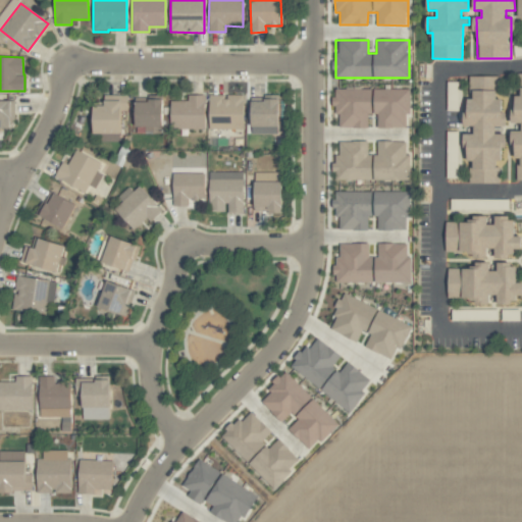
[(518,183),(521,181),(521,74),(517,75),(520,96),(515,97),(516,109),(510,110),(512,124),(521,123),(521,131),(512,132),(517,161),(515,162),(518,183)]
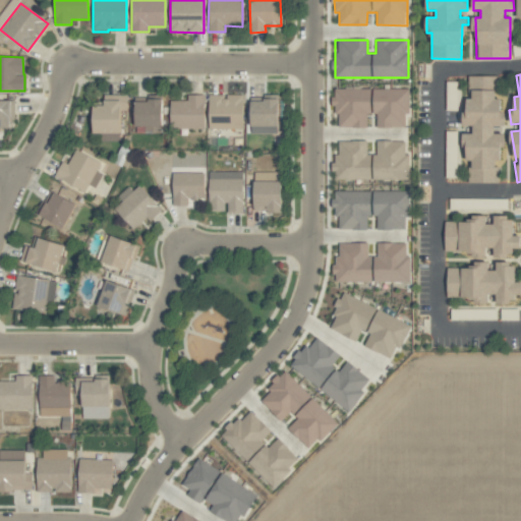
[(470,183),(499,182),(498,161),(504,161),(503,133),(495,133),(495,126),(504,126),(503,99),(498,99),(498,75),(469,76),(470,99),(467,100),(467,112),(462,112),(463,126),(473,125),(473,133),(465,133),(466,161),(469,161),(470,183)]
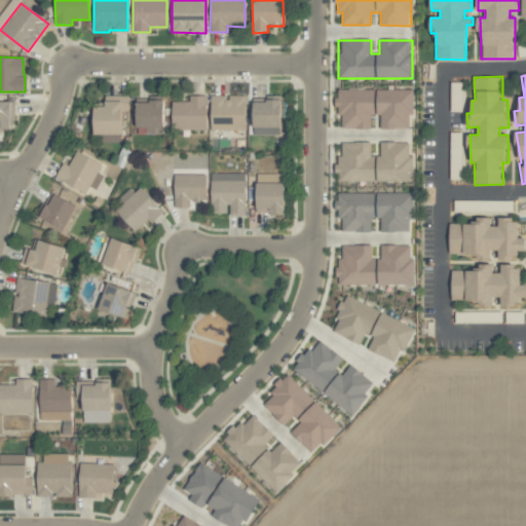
[(371,128),(371,115),(381,115),(381,128),(412,128),(412,90),(339,90),(339,128),(371,128)]
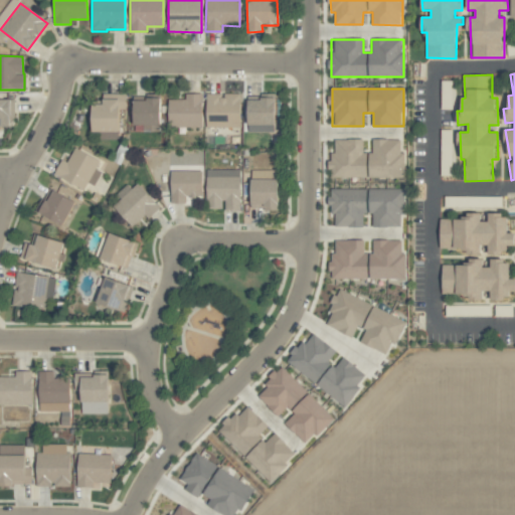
[(201,94),(185,94),(185,100),(168,100),(168,128),(202,127),(201,94)]
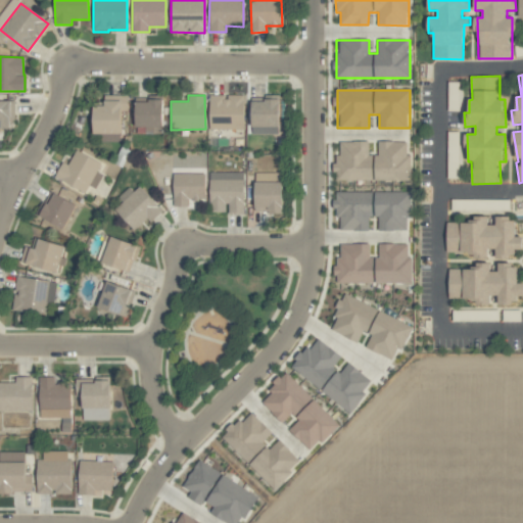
[(244,95),(229,95),(229,96),(210,95),(209,130),(243,130),(244,95)]
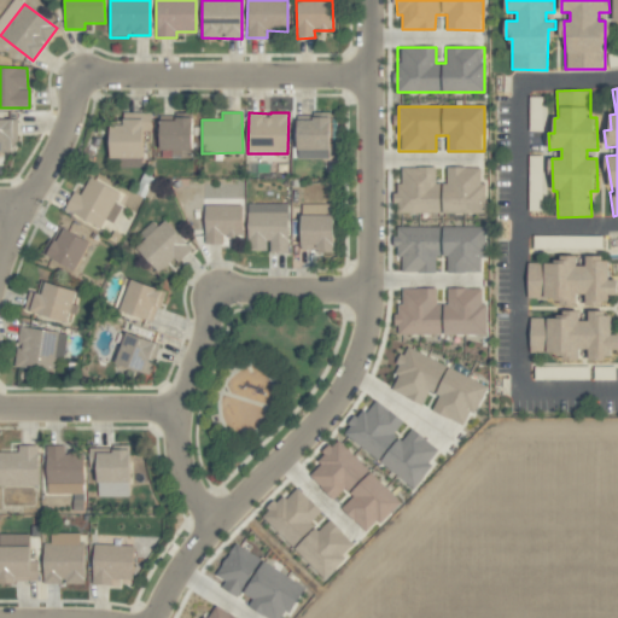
[(111,158),(144,158),(144,132),(150,132),(150,114),(123,114),(123,126),(110,126),(111,158)]
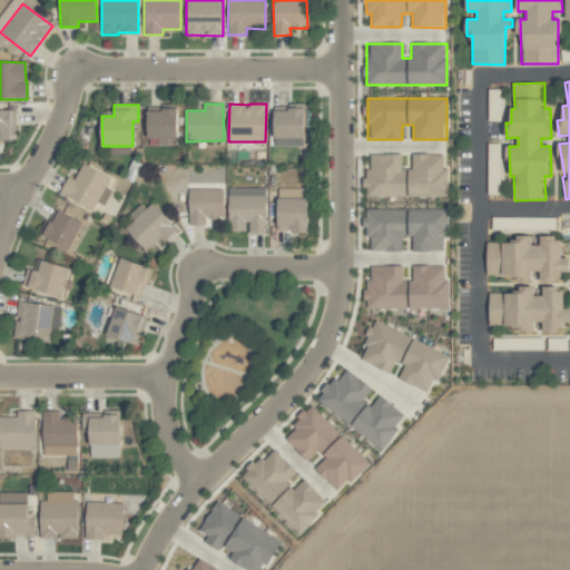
[(177,110),(148,109),(147,141),(177,141),(177,110)]
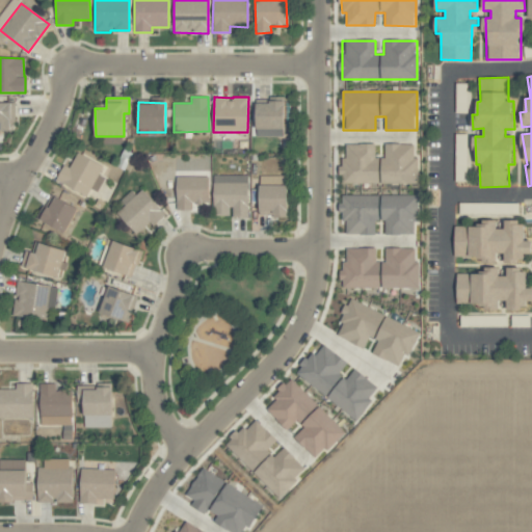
[(285,102),(257,102),(257,136),(285,136),(285,102)]
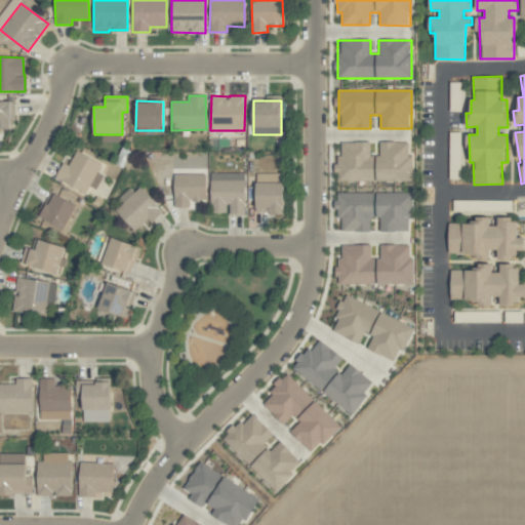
[(10,103),(0,102),(0,128),(10,129),(10,103)]
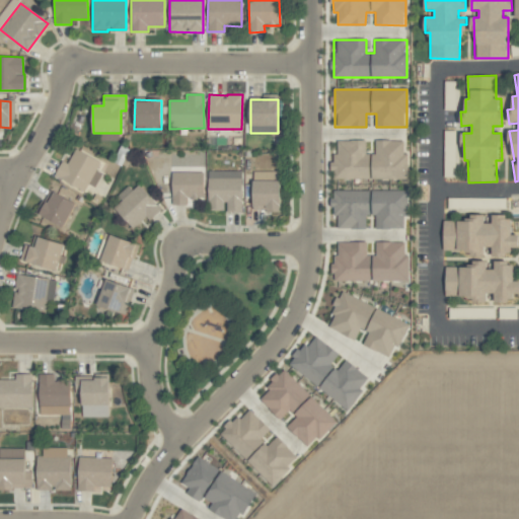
[(334,178),(408,179),(408,153),(403,153),(403,141),(375,141),(375,154),(366,154),(366,141),(335,140),(334,178)]
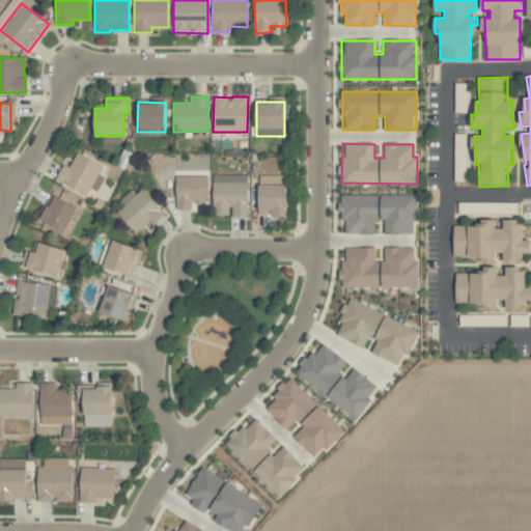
[(86,196),(90,188),(96,191),(104,177),(99,174),(103,165),(77,152),(70,167),(63,165),(56,180),(86,196)]
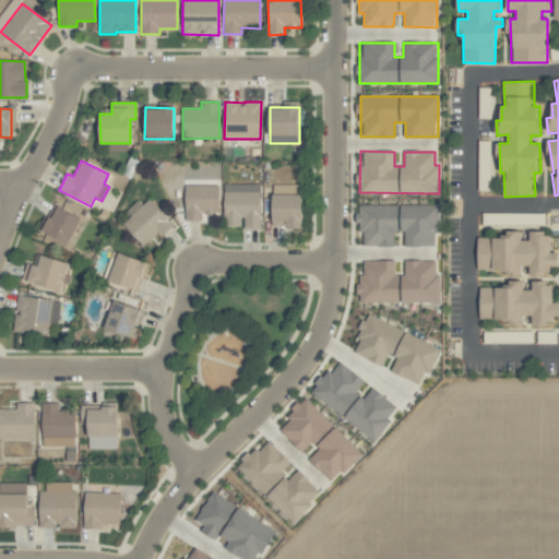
[(261,227),(260,185),(224,185),(225,226),(242,226),(242,227),(261,227)]
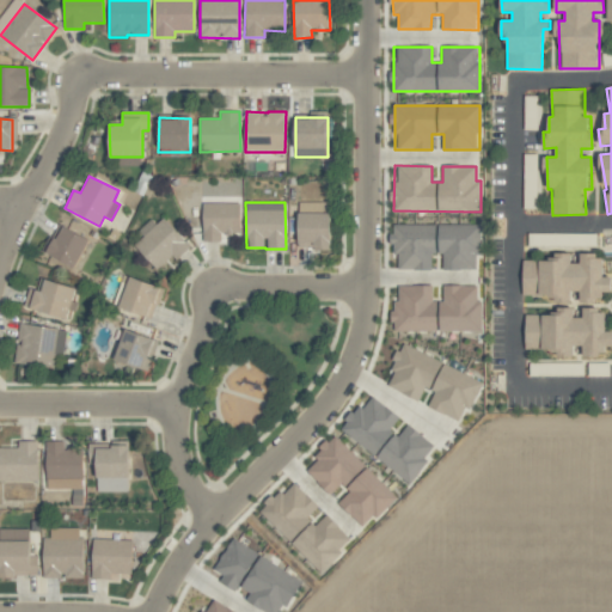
[(220,242),(220,234),(240,236),(240,204),(203,203),(203,242),(220,242)]
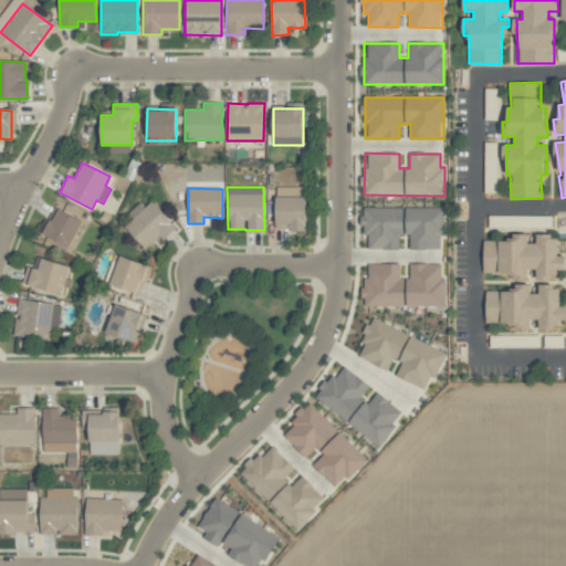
[(276,230),(306,231),(306,196),(294,196),(295,188),(278,188),(276,230)]
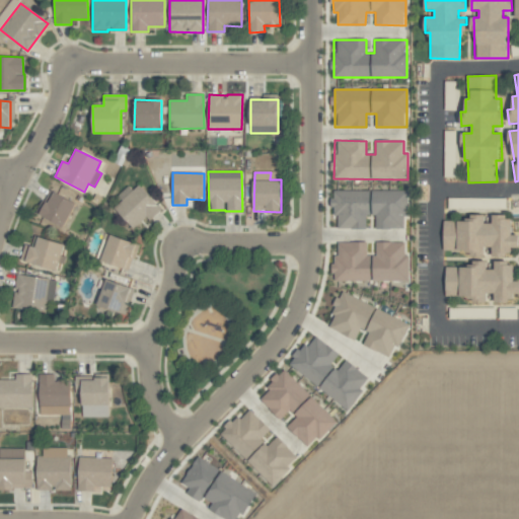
[(146,217),(150,221),(161,210),(137,183),(114,205),(134,227),(146,217)]
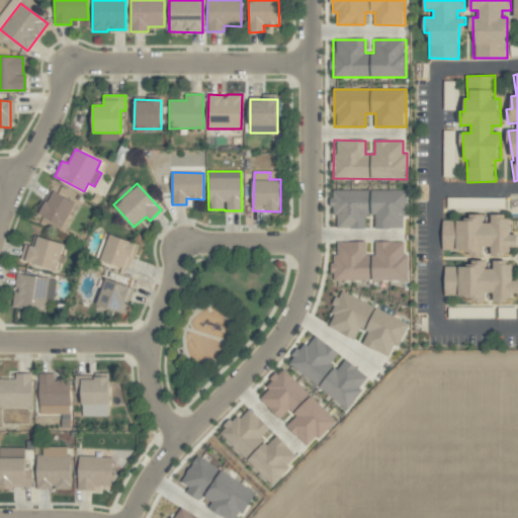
[(37,214),(65,226),(75,201),(48,189),(37,214)]
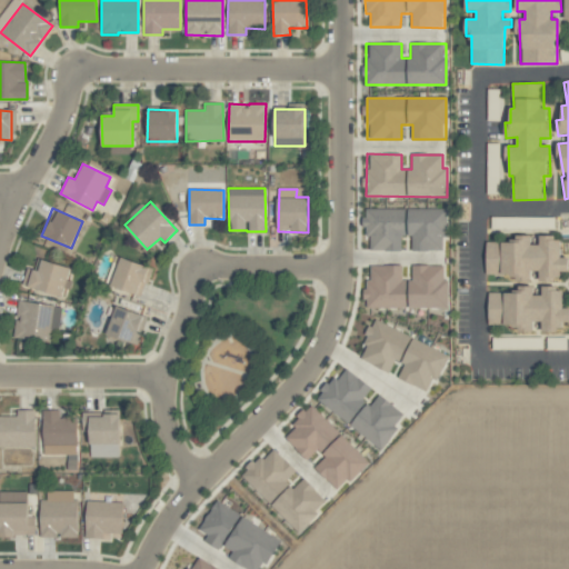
[(446,209),(365,209),(365,236),(371,236),(371,250),(407,250),(446,251),(446,209)]
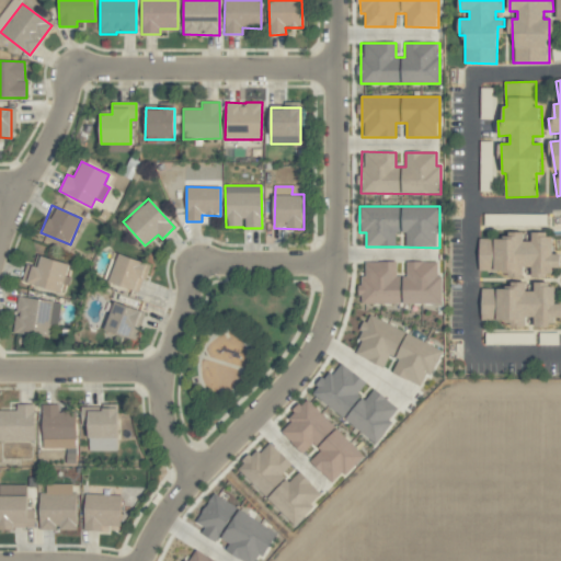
[(480,272),(508,272),(510,278),(524,278),(524,267),(531,267),(533,278),(553,277),(553,268),(560,267),(560,261),(560,254),(553,254),(553,233),(533,235),(533,241),(524,241),(524,237),(479,238),(480,272)]
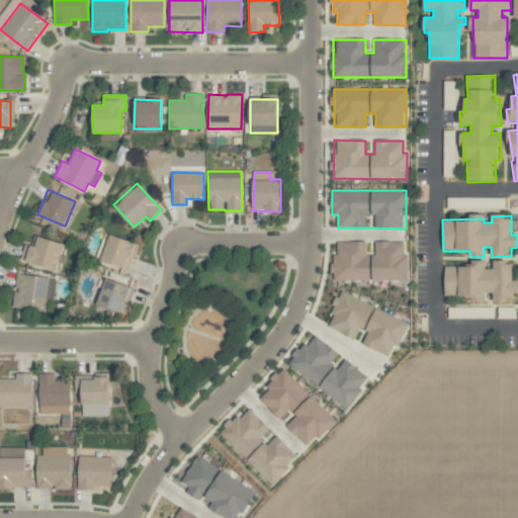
[(24,244),(20,261),(58,270),(65,243),(34,236),(32,246),(24,244)]
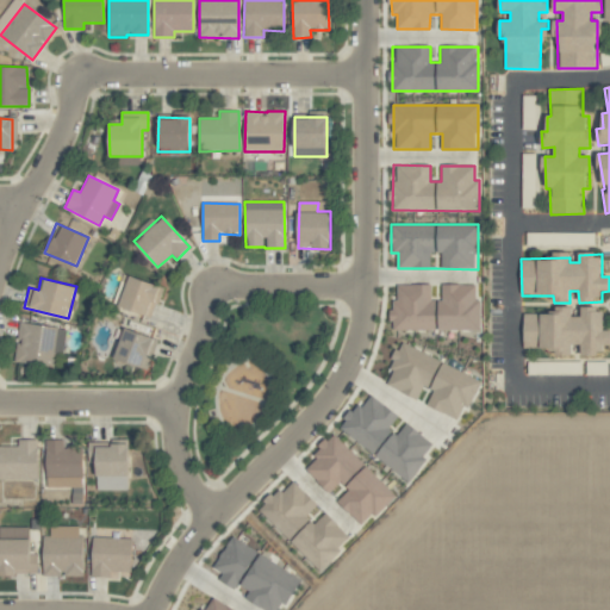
[(159,285),(125,278),(118,307),(153,316),(159,285)]
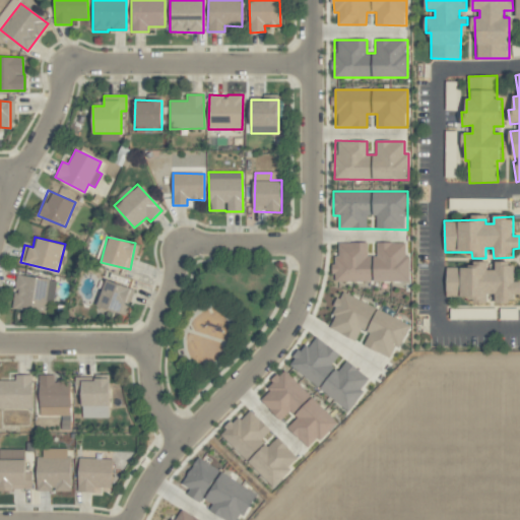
[(408,243),(377,243),(377,256),(368,256),(368,243),(336,243),(336,281),(407,281),(408,243)]
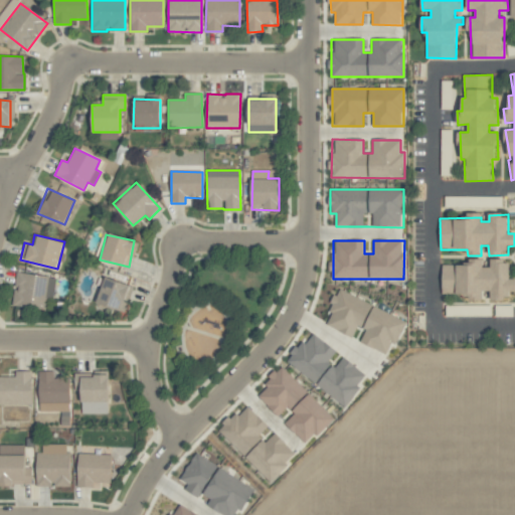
[(442,297),(483,298),(483,291),(490,291),(490,301),(508,301),(508,292),(514,292),(514,279),(510,279),(510,261),(491,260),(491,268),(483,267),(483,263),(443,263),(442,297)]
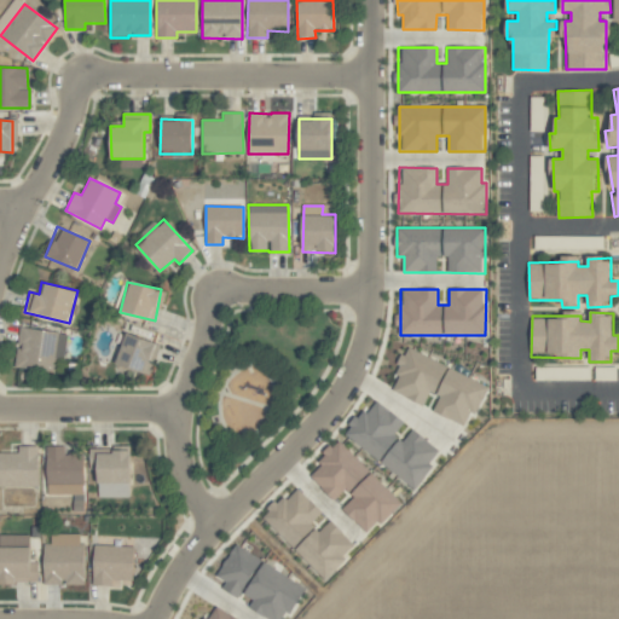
[(67,333),(19,328),(15,369),(55,372),(56,358),(64,358),(67,333)]
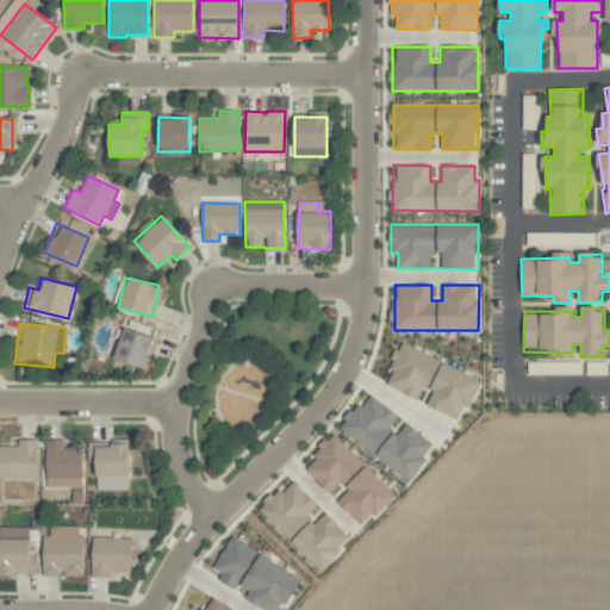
[(114,359),(142,368),(144,359),(151,361),(159,340),(124,329),(114,359)]
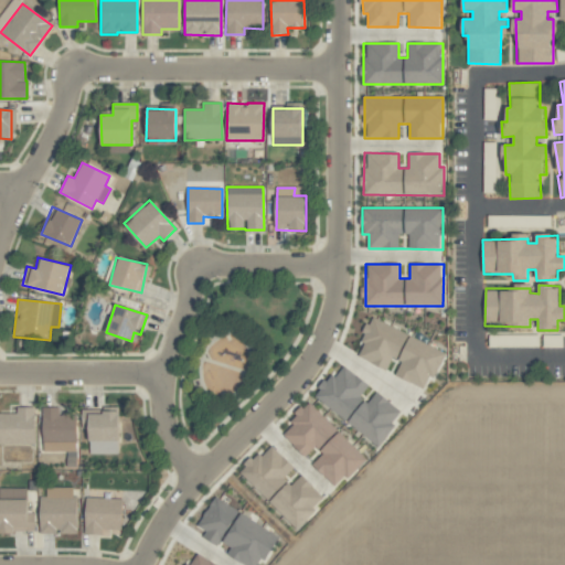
[(355,356),(427,390),(445,352),(373,319),(355,356)]
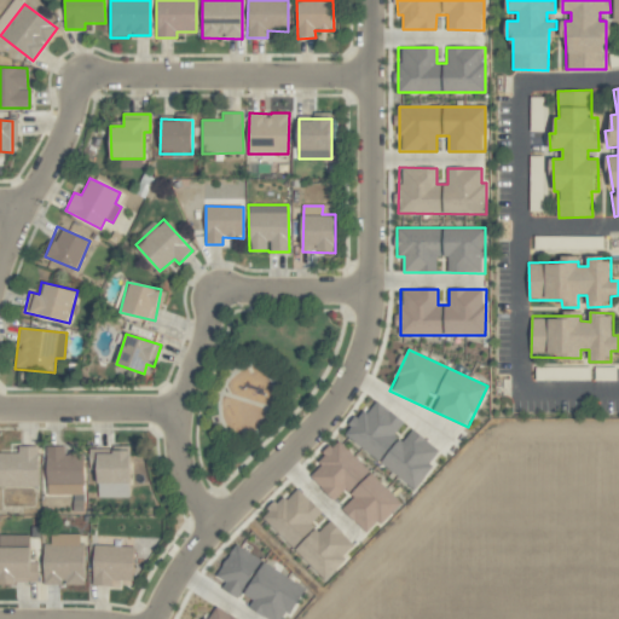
[(405,420),(375,401),(366,416),(359,411),(343,438),(381,460),(405,420)]
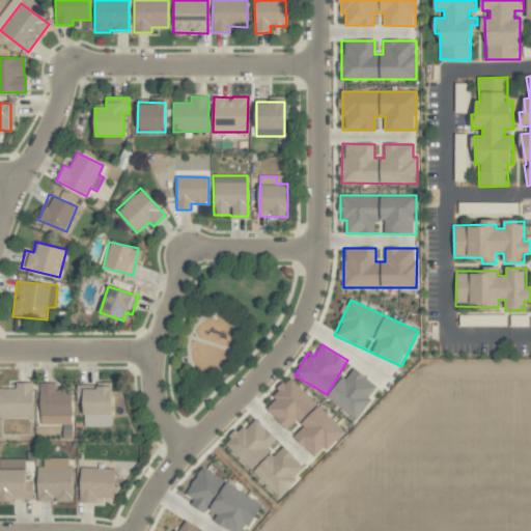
[(379,388),(353,367),(328,398),(355,419),(379,388)]
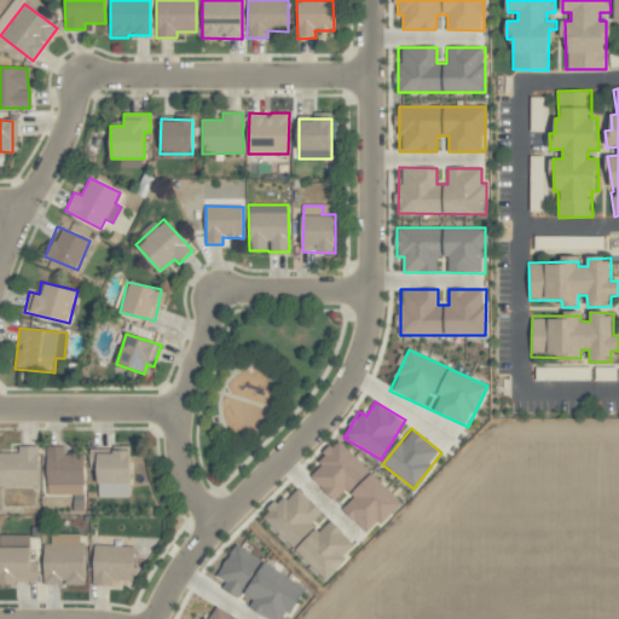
[(342,508),(369,534),(400,502),(340,441),(307,474),(335,501),(346,490),(353,497),(342,508)]
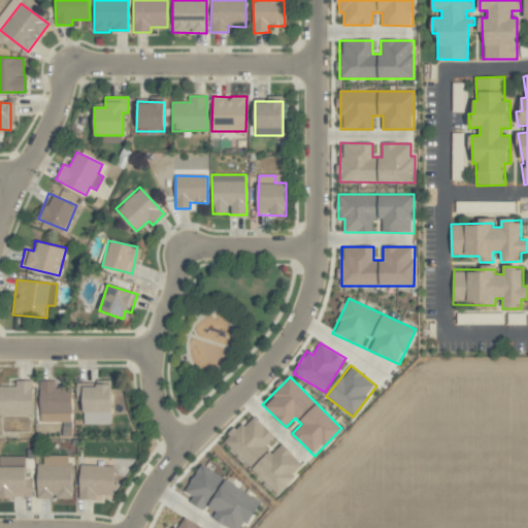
[(32,381),(15,381),(15,386),(0,386),(0,415),(32,416),(32,381)]
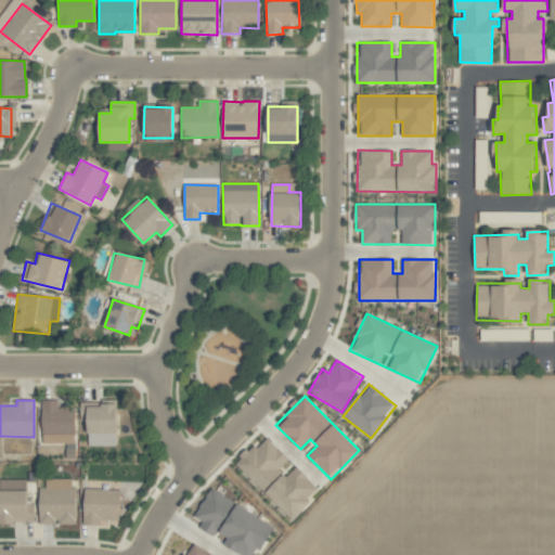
[(74,443),(75,407),(59,407),(59,400),(43,400),(41,443),(74,443)]
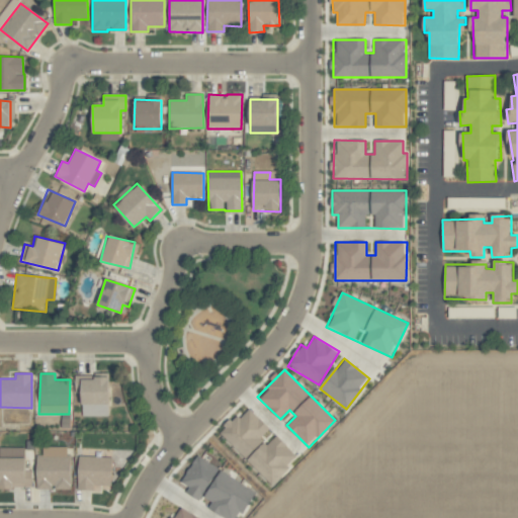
[(109,377),(76,377),(76,392),(82,392),(81,416),(108,417),(109,377)]
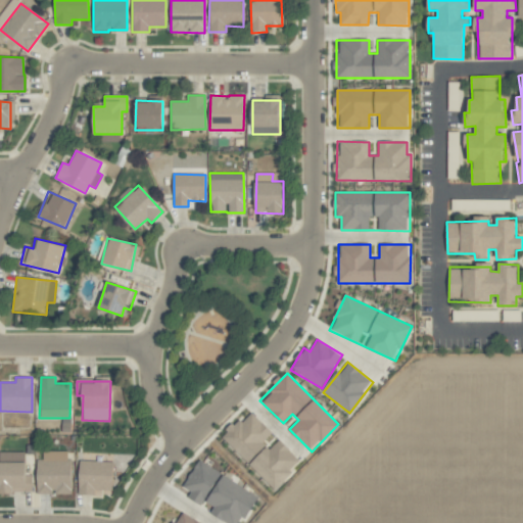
[(279,440),(270,449),(263,443),(272,433),(249,411),(222,437),(274,489),(300,462),(279,440)]
